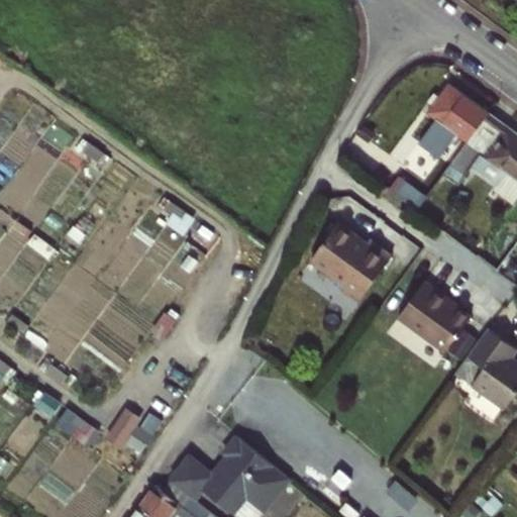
[(468,142),(489,114),(450,86),(429,114),(442,123),(434,134),(450,145),(457,135),(468,142)]
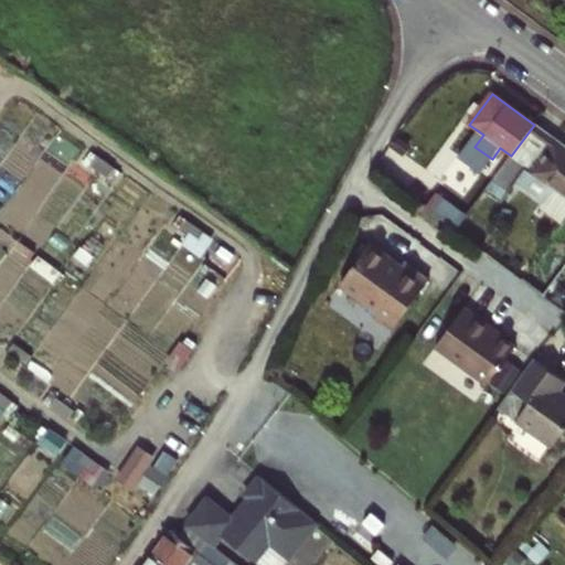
[(511,156),(484,193),(502,205),(518,182),(545,202),(553,191),(564,200),(564,147),(534,125),(511,156)]
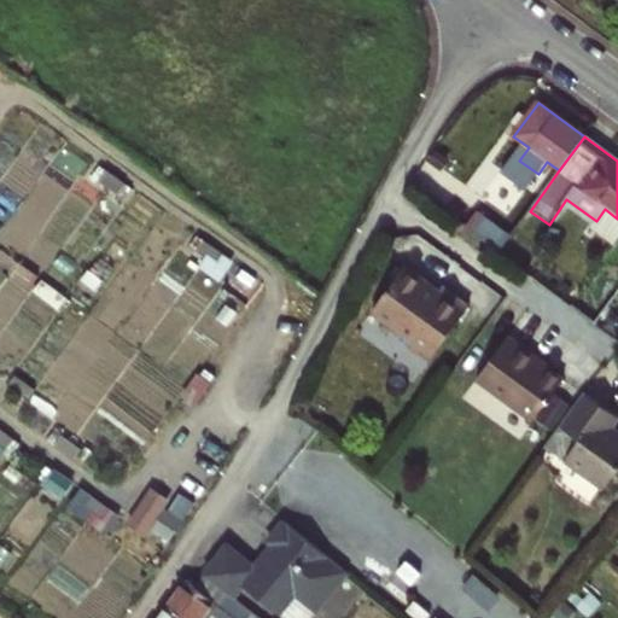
[(589,233),(613,250),(617,242),(617,219),(605,209),(596,221),(589,233)]
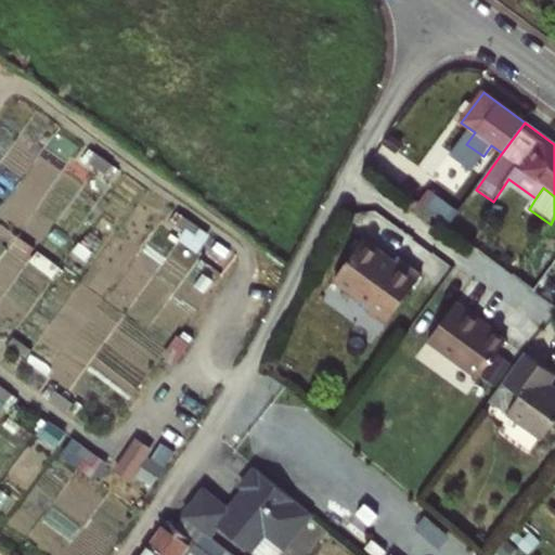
[(429,191),(418,206),(448,228),(460,213),(429,191)]
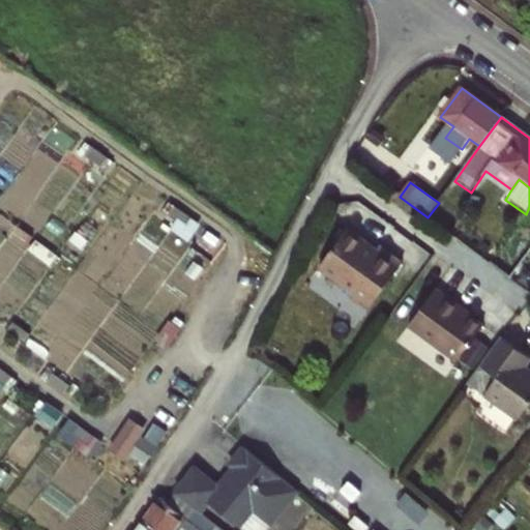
[(347,232),(319,270),(351,294),(348,298),(366,312),(401,265),(378,248),(375,253),(347,232)]
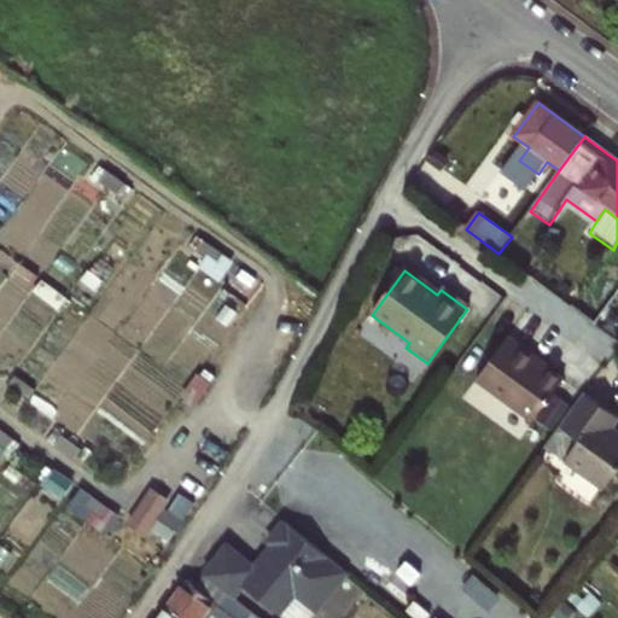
[(523,351),(505,338),(473,382),(529,424),(559,383),(520,354),(523,351)]
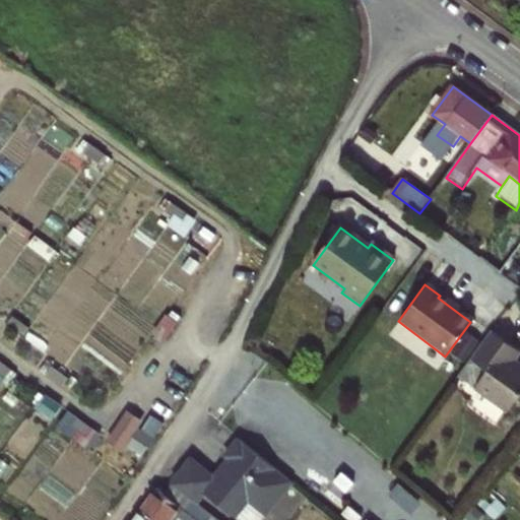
[(519,363),(515,360),(503,351),(509,342),(491,330),(458,375),(508,410),(517,398),(519,400),(519,363)]
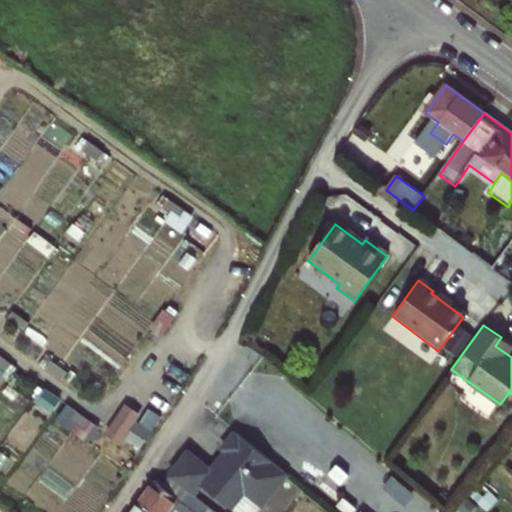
[(511,347),(511,345),(501,337),(495,346),(507,354),(511,347)]
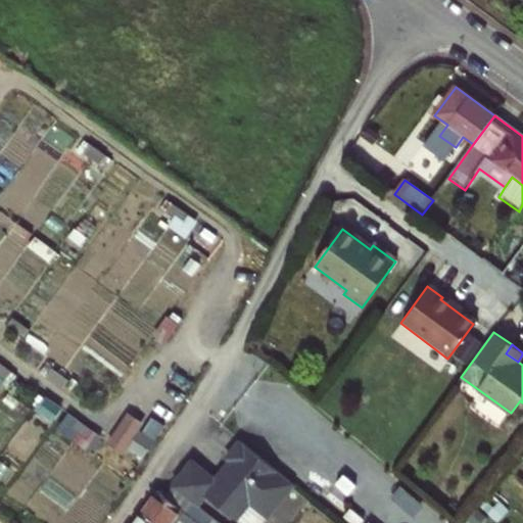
[(113,437),(144,457),(157,435),(142,426),(146,420),(130,410),(113,437)]
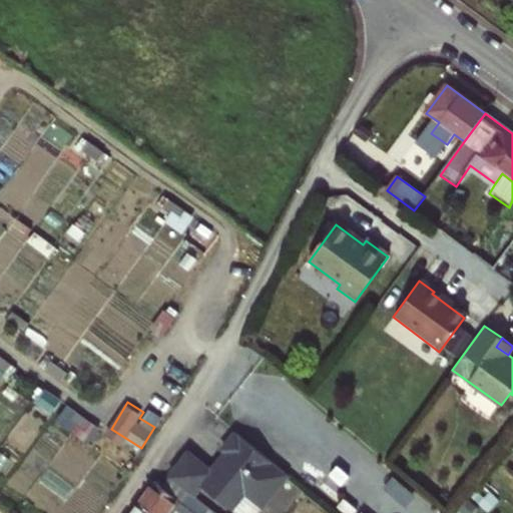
[(244,512),(262,512),(293,468),(234,430),(212,462),(187,445),(169,473),(198,493),(203,486),(244,512)]
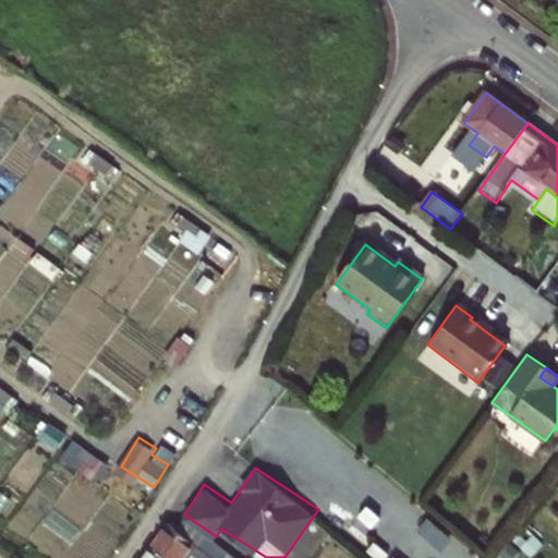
[(230,557),(205,538),(183,521),(178,530),(169,523),(152,547),(165,557),(230,557)]
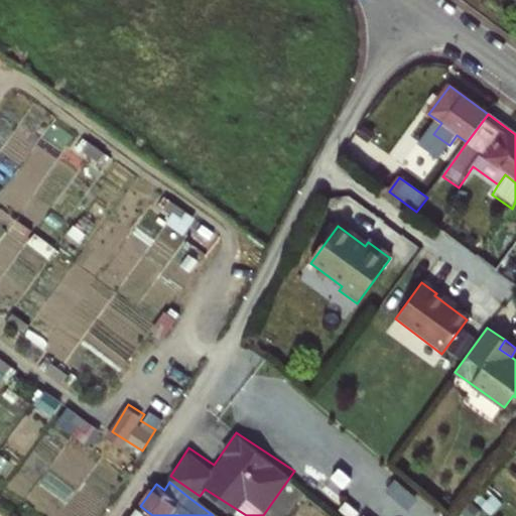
[(152,515),(140,506),(133,515),(152,515)]
